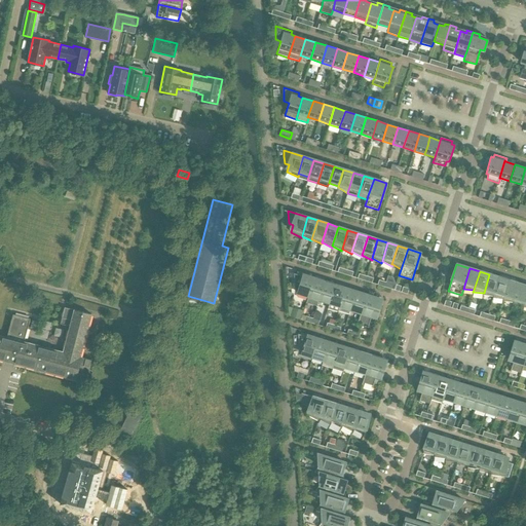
[(297,293),(308,296),(313,278),(303,275),(302,276),(294,273),(295,290),(298,291),(297,293)]
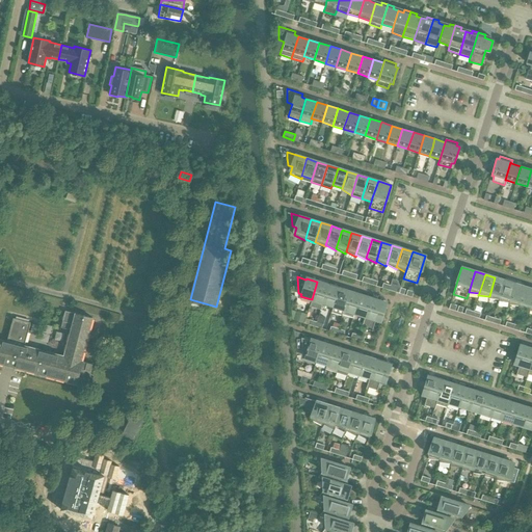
[(488,298),(499,299),(505,281),(495,277),(489,296),(488,296),(488,298)]
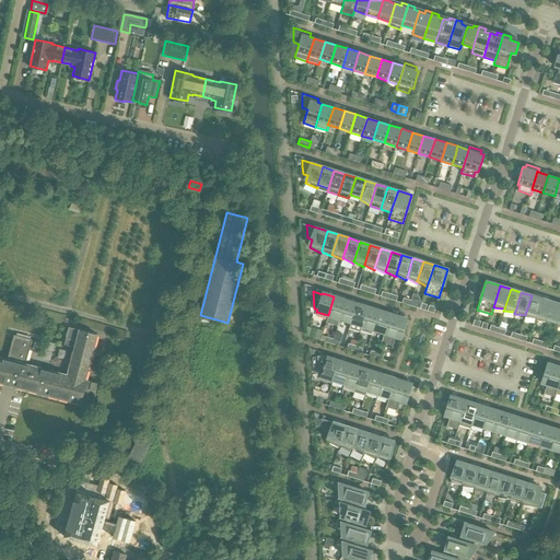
[(524,317),(536,318),(543,299),(532,295),(525,315),(524,317)]
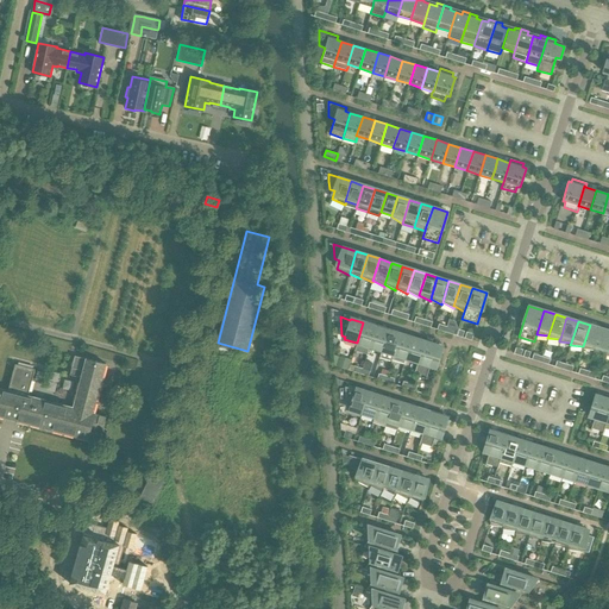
[(357,343),(369,346),(376,326),(363,322),(357,343)]
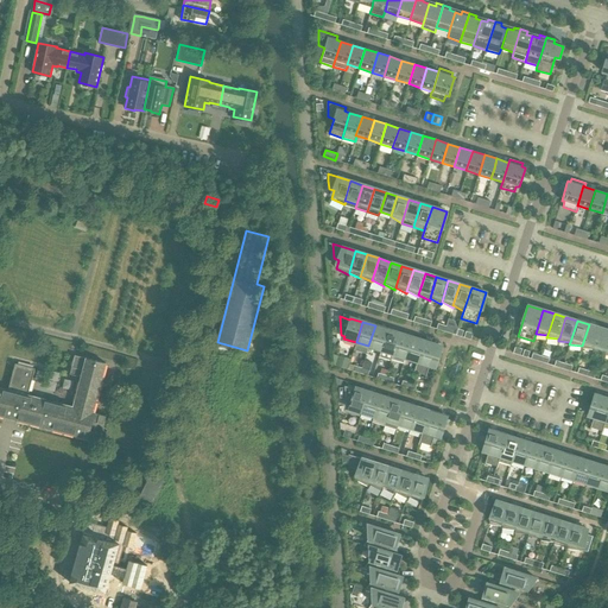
[(581,348),(593,349),(594,349),(601,328),(589,324),(582,346),(581,348)]
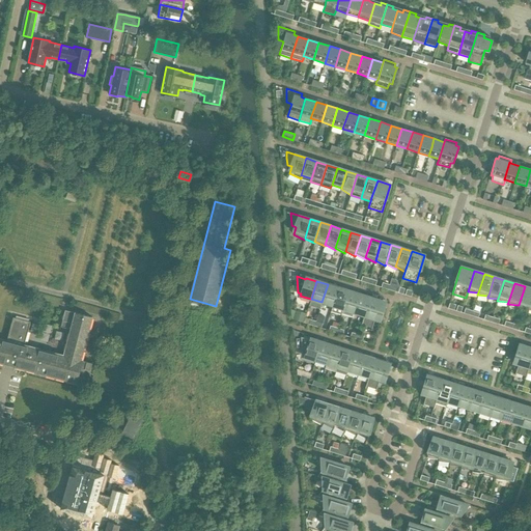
[(322,302),(332,305),(338,287),(328,284),(322,302)]
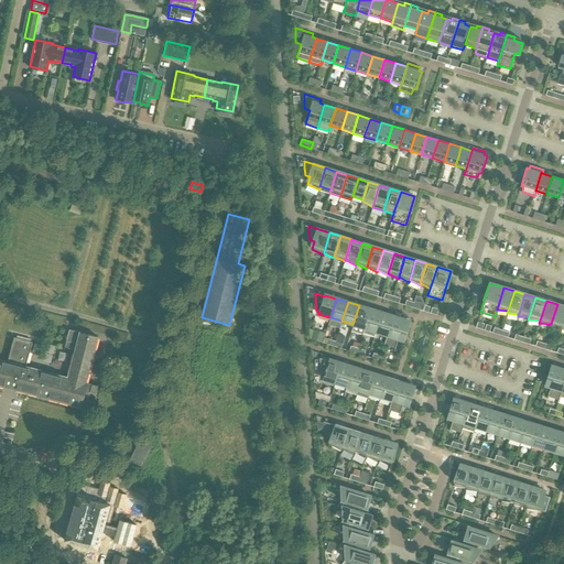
[(550,326),(561,327),(563,318),(563,306),(557,304),(551,324),(550,324),(550,326)]
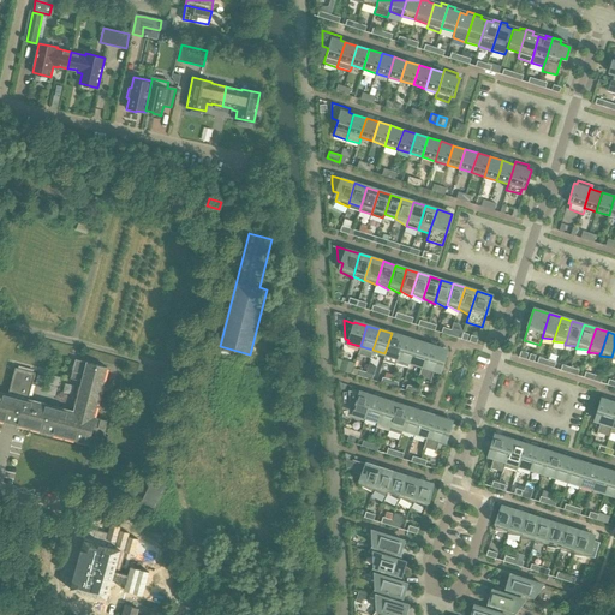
[(395,364),(398,358),(404,338),(392,333),(384,353),(383,360),(395,364)]
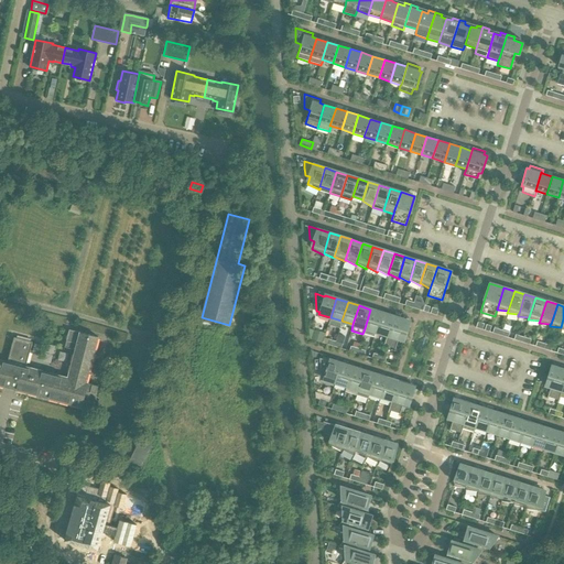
[(365,328),(376,332),(381,313),(370,310),(365,328)]
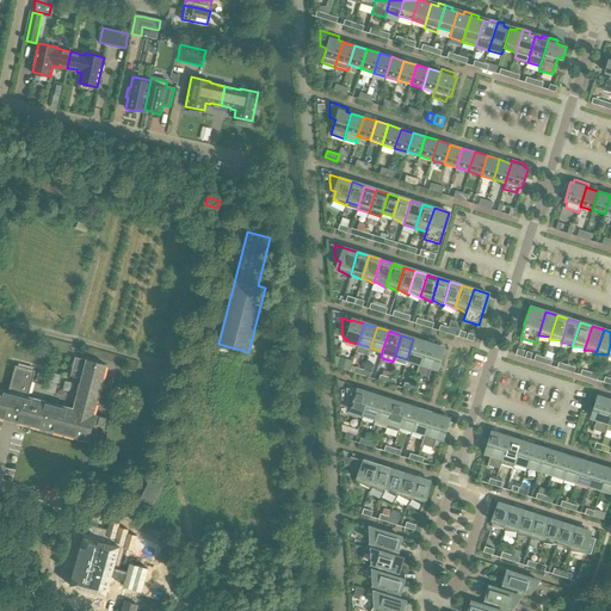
[(407,359),(419,363),(426,343),(413,339),(407,359)]
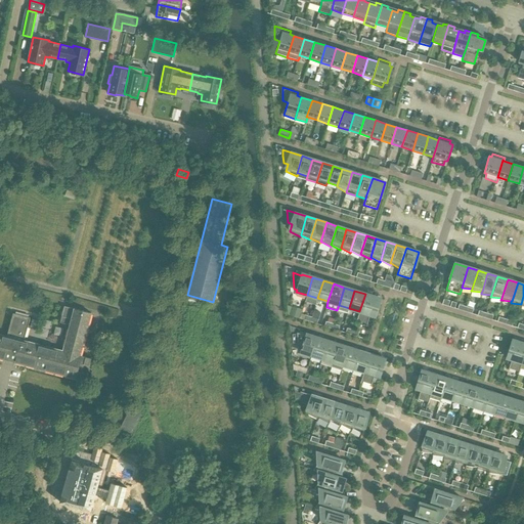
[(365,294),(359,311),(356,320),(367,323),(372,310),(377,311),(381,299),(365,294)]
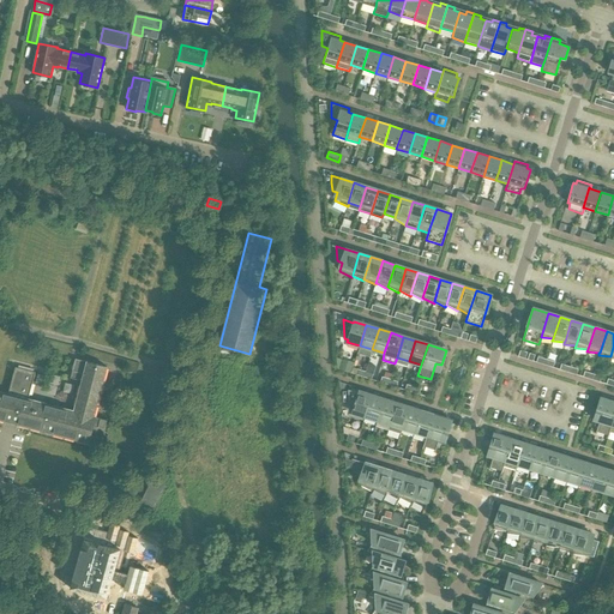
[(17,423),(18,425),(89,443),(94,425),(97,426),(97,427),(104,428),(107,420),(100,417),(100,419),(95,417),(95,416),(94,416),(107,367),(76,359),(70,378),(82,381),(73,411),(28,399),(35,372),(14,367),(8,393),(0,391),(0,419),(6,421),(7,422),(7,421),(16,423),(17,425),(17,423)]
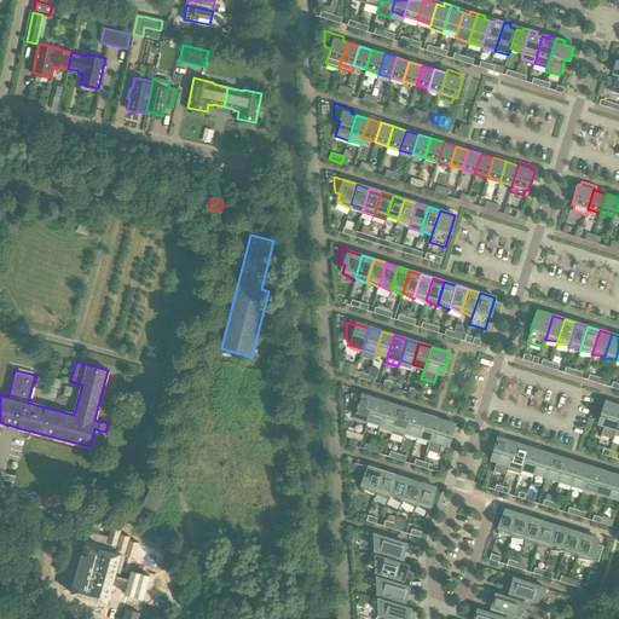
[(342,372),(351,375),(353,376),(356,366),(345,363),(342,371),(342,372)]
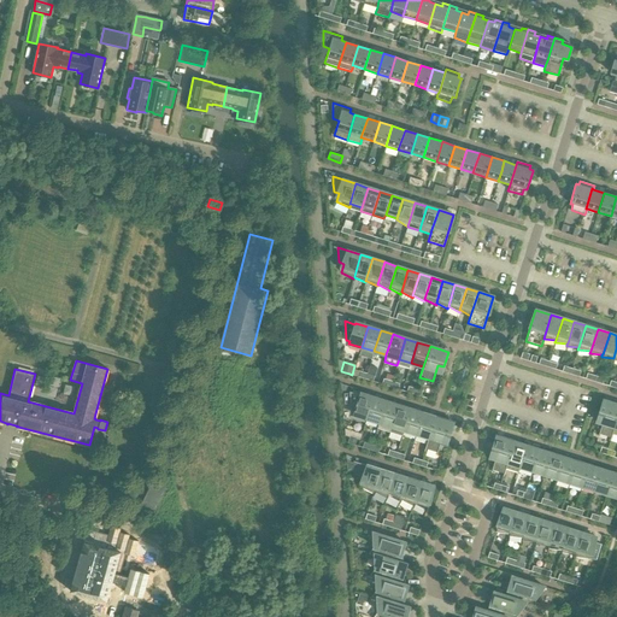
[(360,394),(360,395),(350,392),(350,393),(344,394),(345,404),(351,404),(351,411),(354,412),(353,415),(366,418),(374,398),(360,394)]
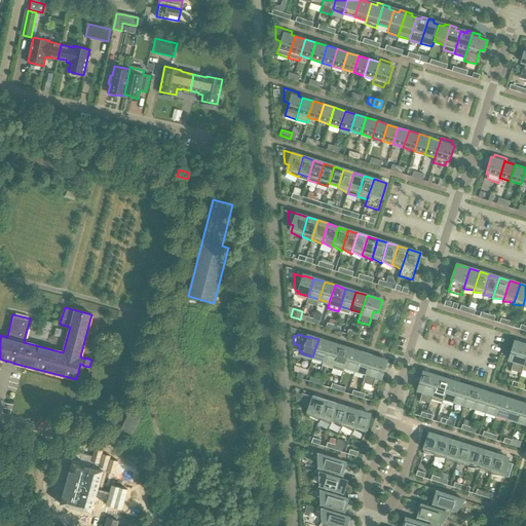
[(312,357),(324,360),(329,342),(318,339),(312,357)]
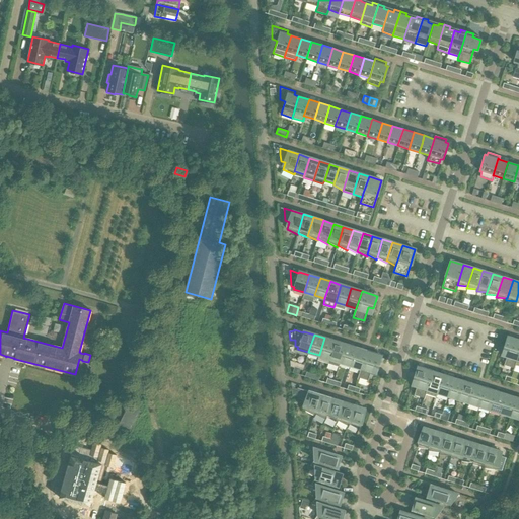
[(514,368),(515,365),(517,359),(518,352),(518,340),(507,337),(503,350),(508,351),(507,356),(505,360),(504,365),(514,368)]
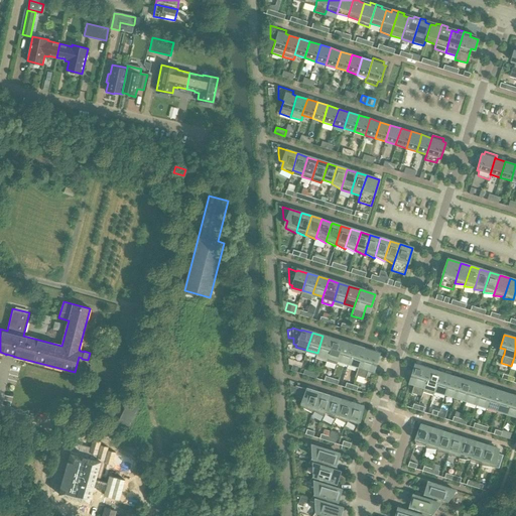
[(315,358),(326,361),(333,339),(323,336),(317,353),(315,358)]
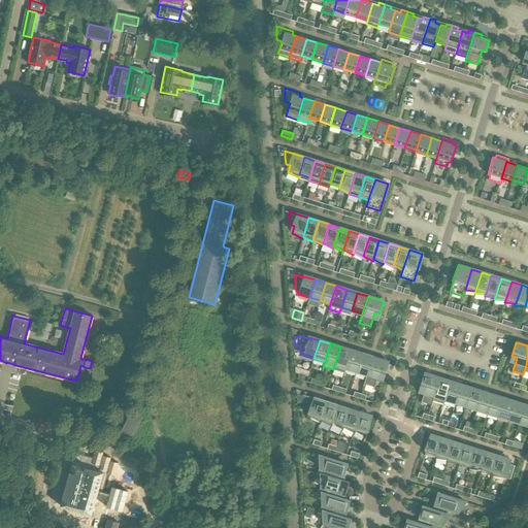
[(344,372),(345,368),(352,351),(340,347),(333,369),(344,372)]
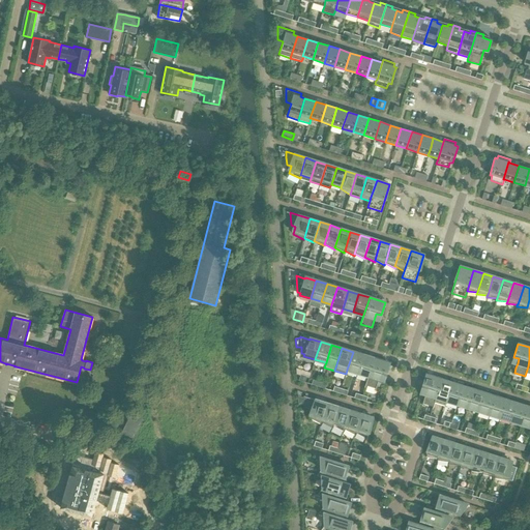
[(347,370),(357,373),(363,355),(353,352),(347,370)]
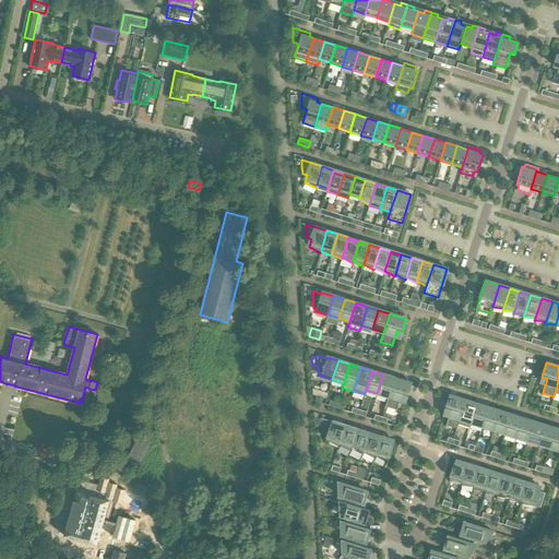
[(377,393),(388,396),(389,396),(394,378),(383,375),(377,393)]
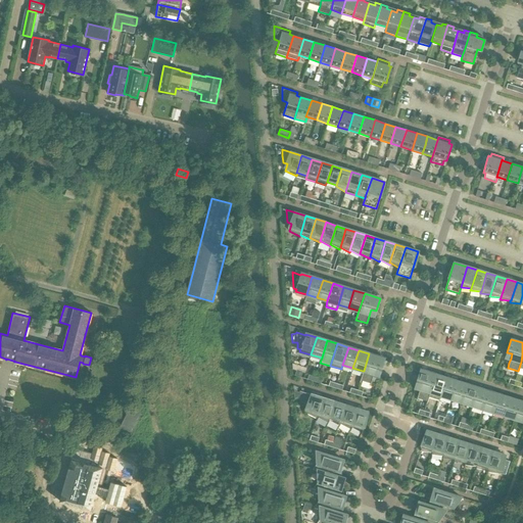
[(364,371),(363,371),(361,380),(371,383),(375,370),(380,372),(384,359),(369,353),(364,371)]
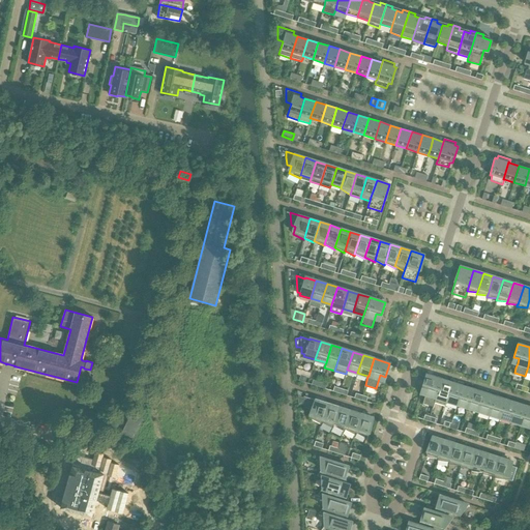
[(434,407),(436,398),(441,380),(425,375),(422,388),(427,389),(422,404),(434,407)]
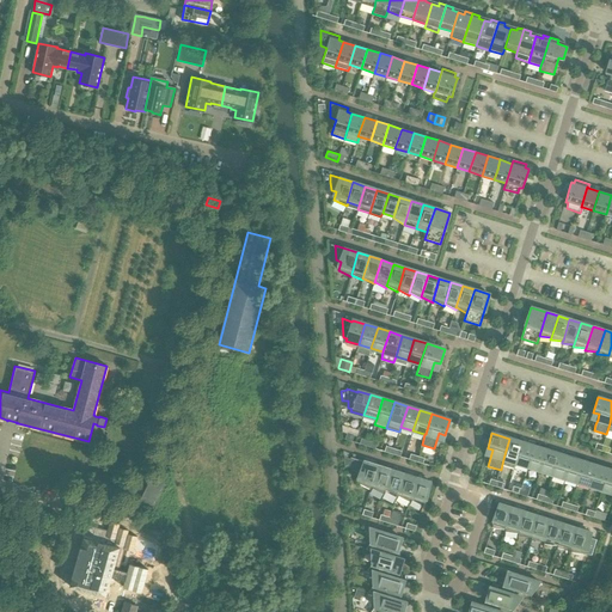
[(503,459),(515,463),(522,442),(509,439),(503,459)]
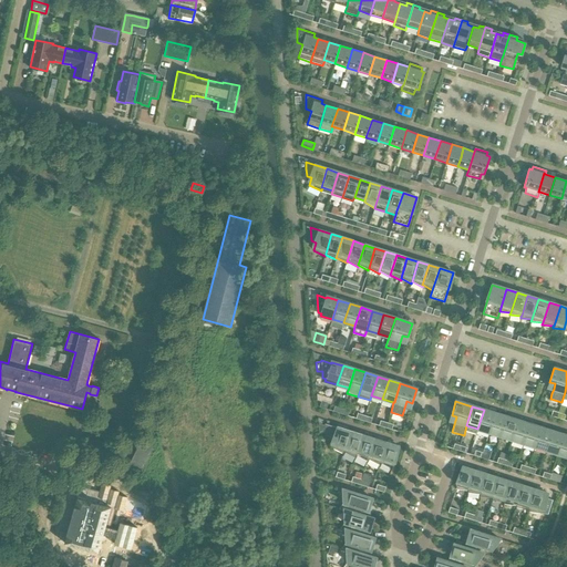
[(477,429),(490,432),(495,413),(484,410),(477,429)]
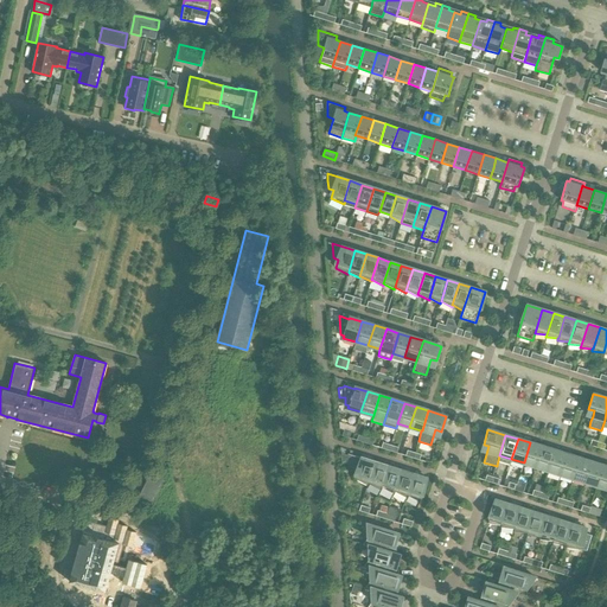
[(524,462),(536,467),(542,446),(530,442),(524,462)]
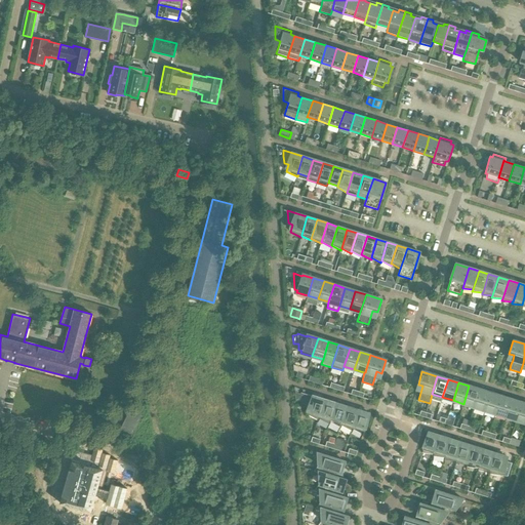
[(463,404),(474,407),(480,390),(469,386),(463,404)]
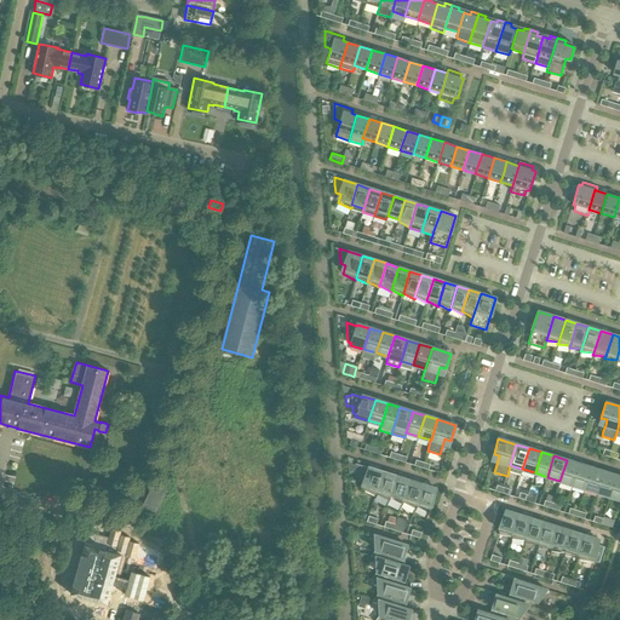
[(560,481),(573,484),(579,464),(567,460),(560,481)]
